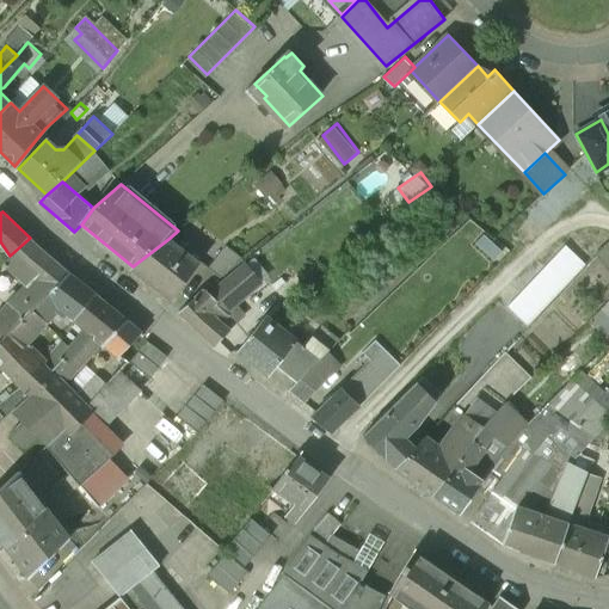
[(68,274),(30,238),(10,256),(4,262),(26,284),(0,312),(0,340),(32,309),(68,274)]
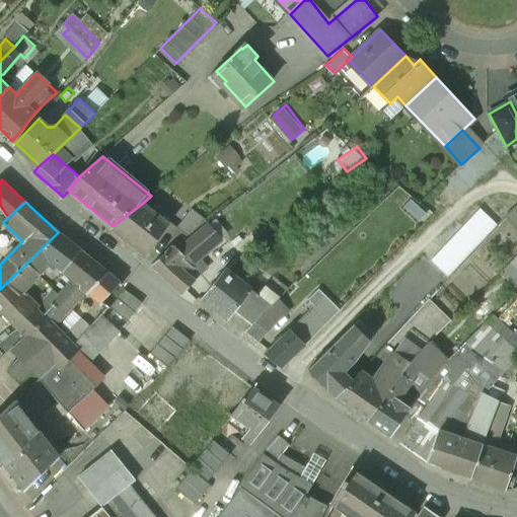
[(143,203),(113,226),(147,253),(170,224),(143,203)]
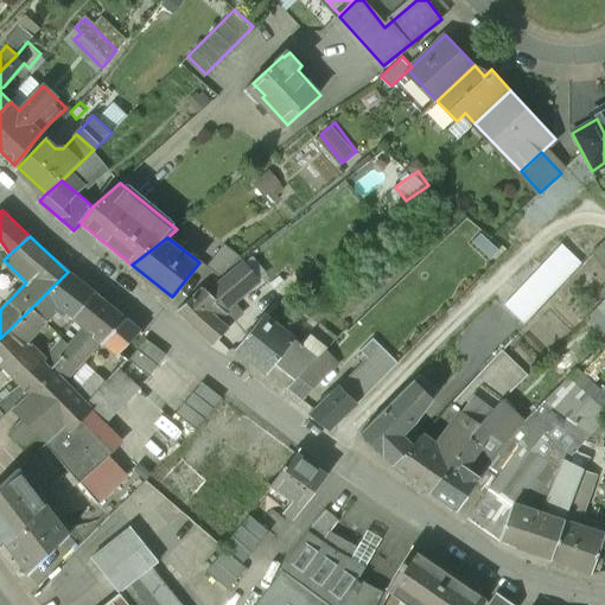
[(566,239),(505,299),(527,319),(587,260),(566,239)]
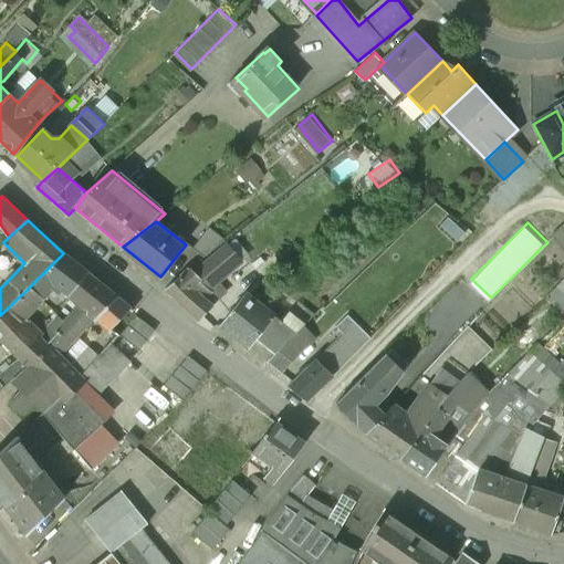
[(563,226),(554,235),(563,248),(563,226)]
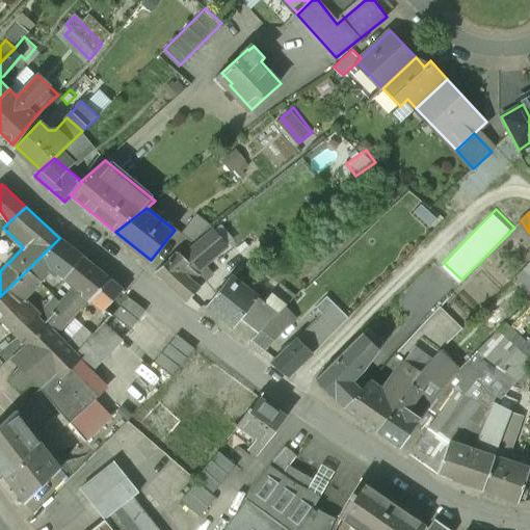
[(196,214),(182,233),(192,241),(212,226),(196,214)]
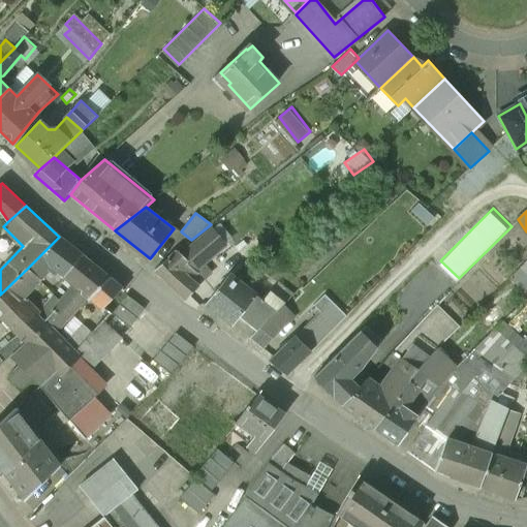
[(213,229),(182,254),(196,269),(219,250),(218,249),(224,243),(213,229)]
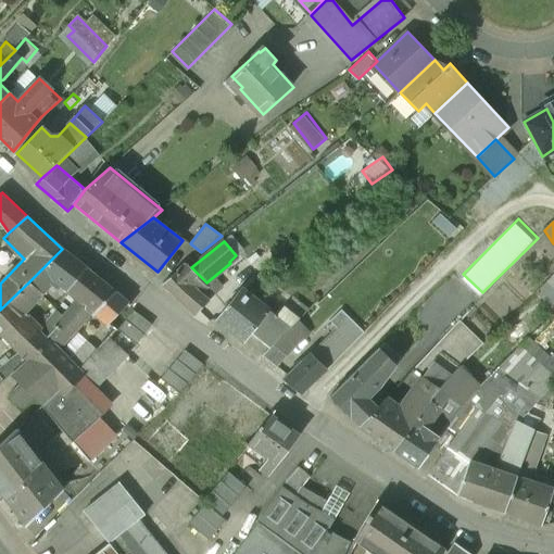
[(67,290),(87,267),(62,249),(29,281),(41,293),(57,279),(67,290)]
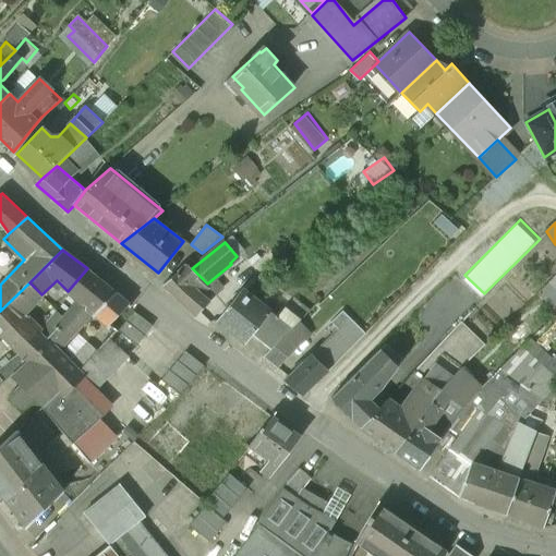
[(188,264),(165,283),(197,314),(210,301),(203,293),(209,286),(207,283),(192,268),(188,264)]
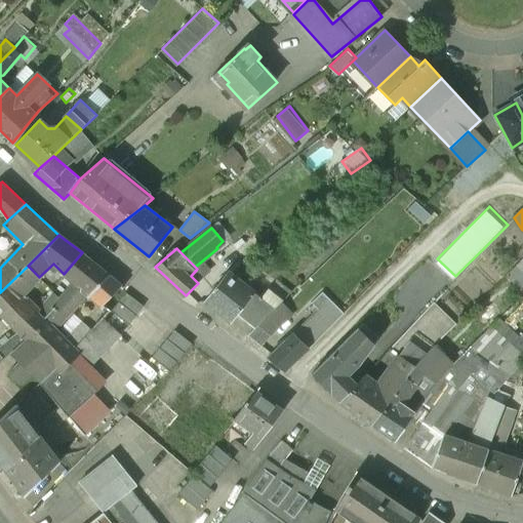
[(121,284),(82,252),(64,274),(69,278),(73,283),(58,297),(51,306),(53,308),(49,312),(45,318),(55,328),(86,294),(89,297),(92,294),(103,305),(121,284)]
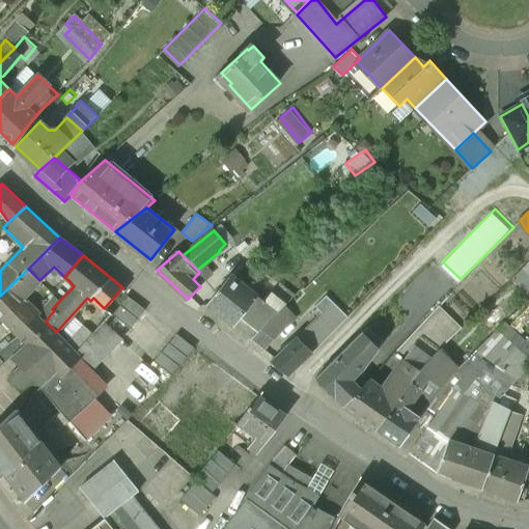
[(0,296),(0,315),(8,324),(27,305),(21,299),(39,280),(28,269),(0,296)]
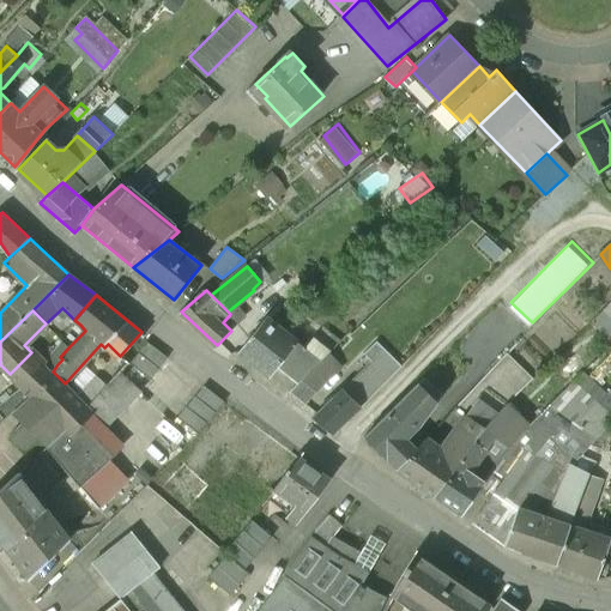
[(267,318),(240,352),(271,376),(279,366),(298,342),(267,318)]
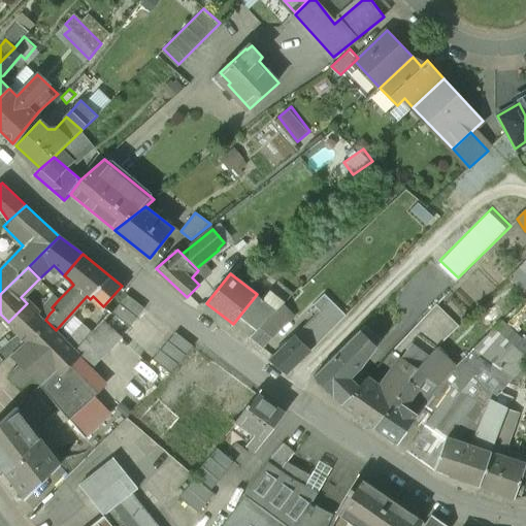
[(69,280),(54,295),(59,299),(73,285),(69,280)]
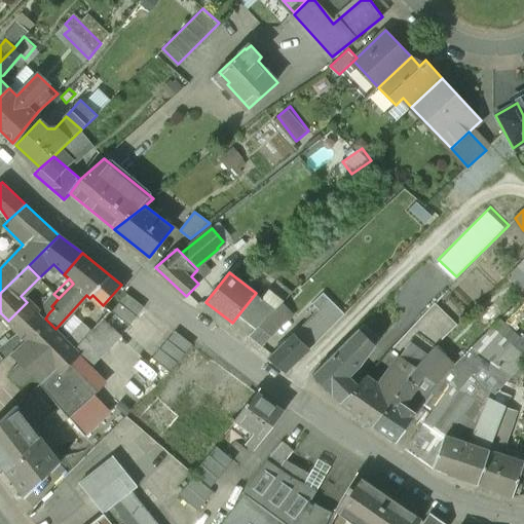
[(256,293),(239,313),(257,328),(272,311),(283,303),(268,292),(263,299),(256,293)]
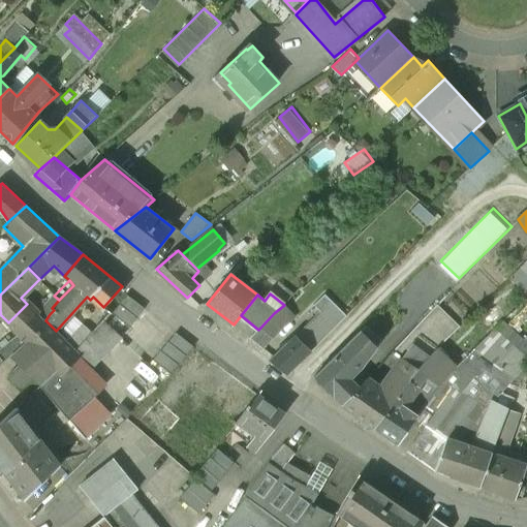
[(324,311),(271,360),(286,372),(337,327),(350,315),(327,293),(317,304),(324,311)]
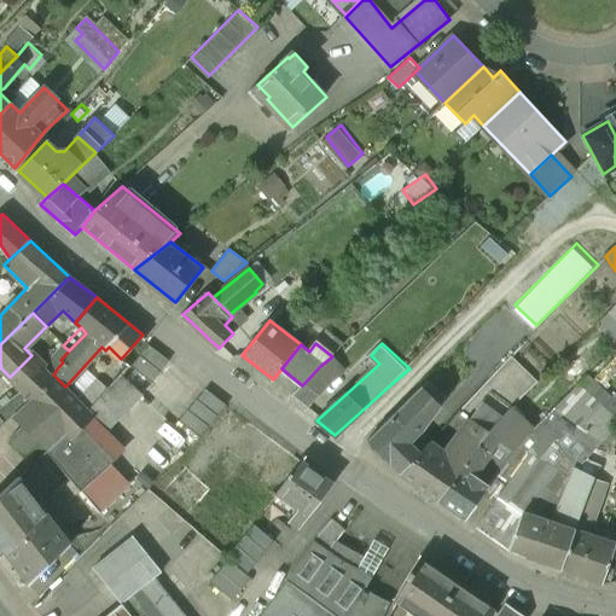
[(63,346),(50,359),(58,367),(63,362),(60,360),(69,350),(63,346)]
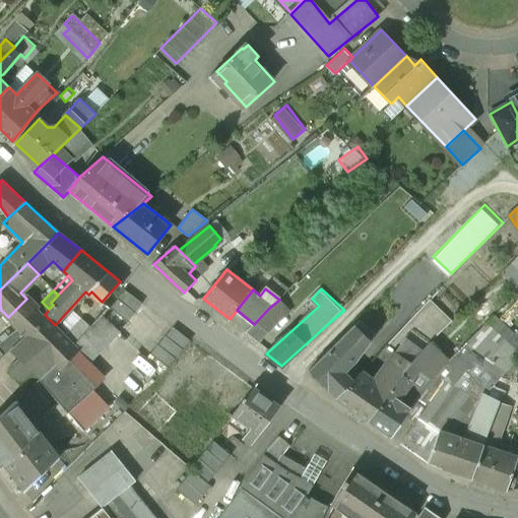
[(37,308),(26,299),(8,317),(26,335),(45,315),(49,309),(42,302),(37,308)]
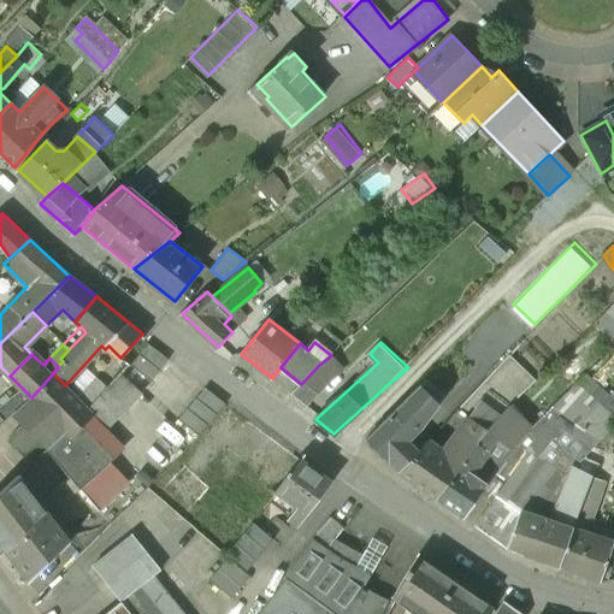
[(331,355),(319,365),(330,376),(342,364),(332,355),(331,355)]
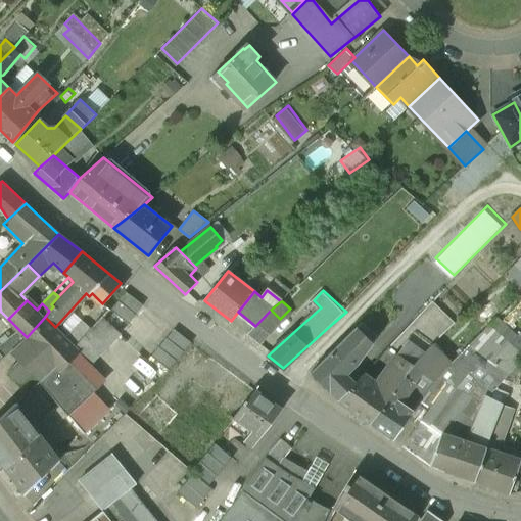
[(433,301),(389,347),(398,353),(413,365),(418,357),(423,351),(455,321),(433,301)]
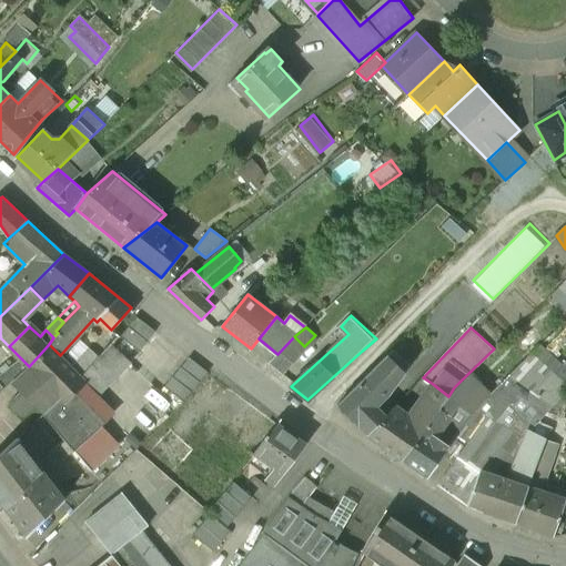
[(278,354),(269,363),(283,374),(294,361),(291,359),(304,346),(294,336),(278,354)]
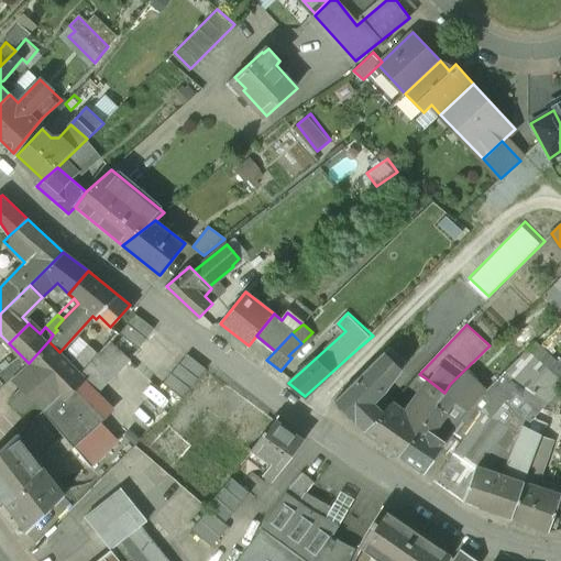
[(48,341),(29,363),(12,376),(23,387),(11,398),(23,410),(34,399),(44,408),(61,394),(66,399),(78,388),(86,380),(79,373),(69,363),(59,352),(48,341)]
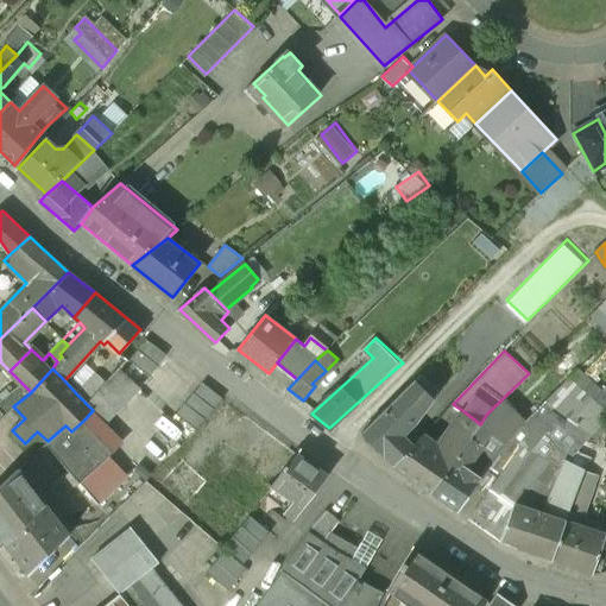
[(96,371),(75,392),(86,403),(107,380),(96,371)]
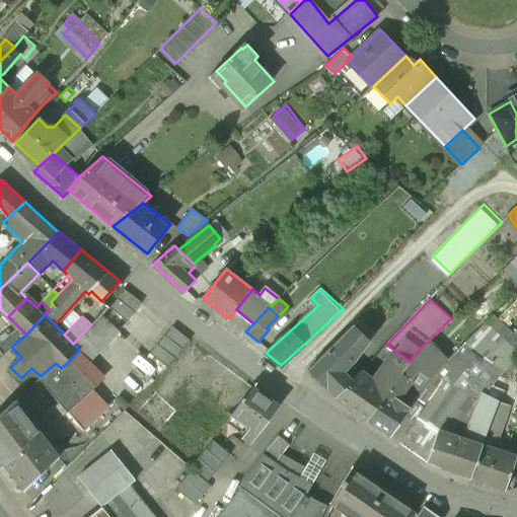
[(357,321),(309,368),(327,386),(328,385),(339,395),(355,377),(345,367),(356,357),(372,337),(357,321)]
